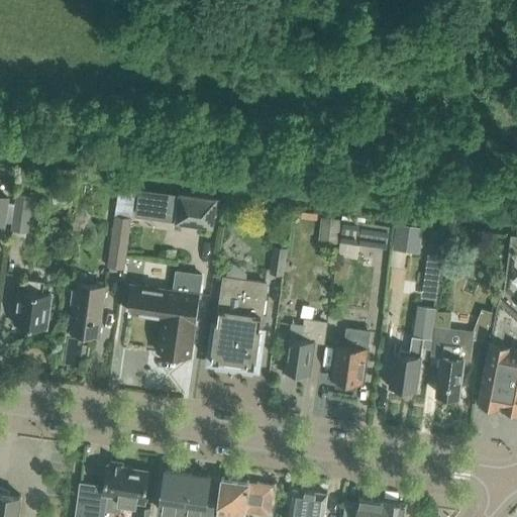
[(26,232),(28,232),(32,195),(16,193),(9,251),(23,253),(26,232)]
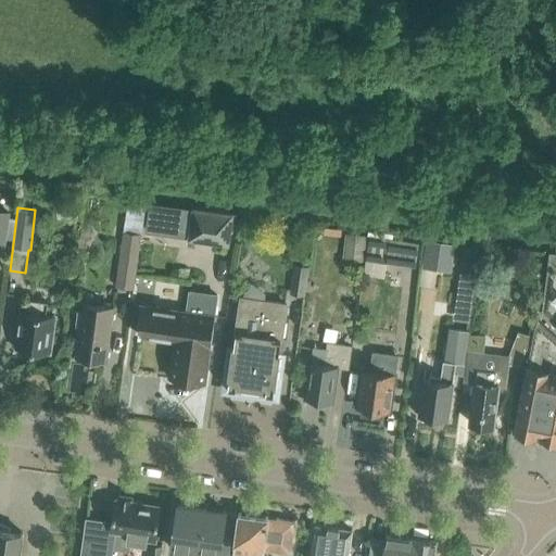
[(0,245),(5,248),(10,212),(0,210),(0,245)]
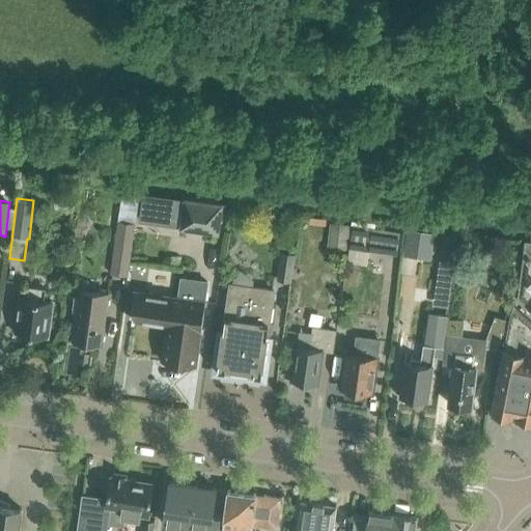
[(224,206),(178,200),(174,226),(220,233),(224,206)]
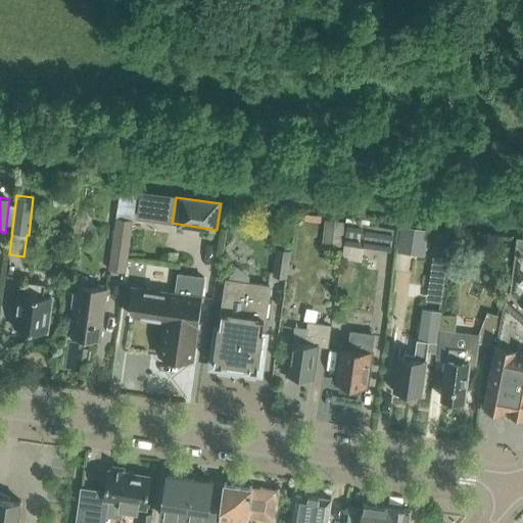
[(115,218),(108,270),(126,272),(133,220),(115,218)]
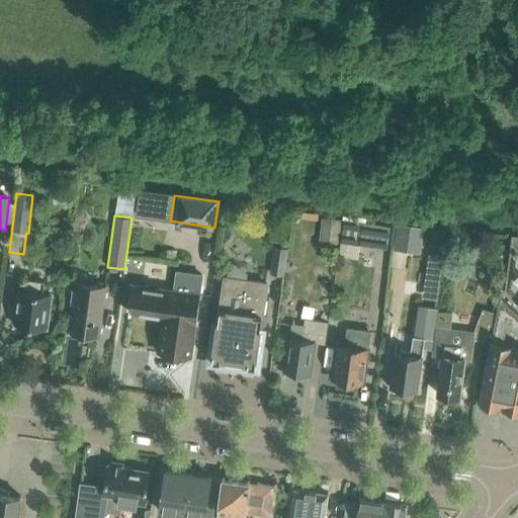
[(339,244),(340,219),(322,217),(320,242),(339,244)]
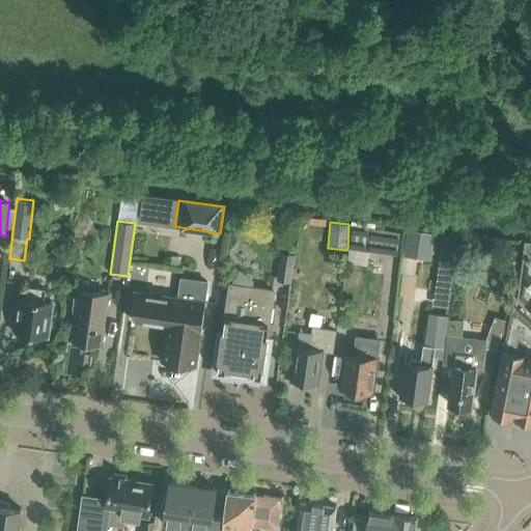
[(401,231),(358,226),(355,248),(398,254),(401,231)]
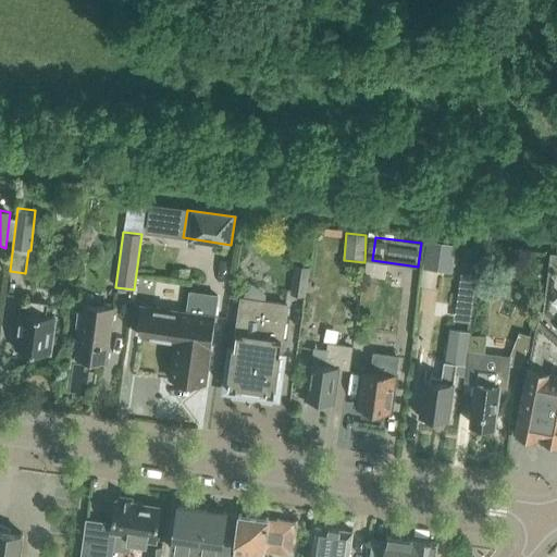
[(429,240),(425,268),(440,270),(444,243),(429,240)]
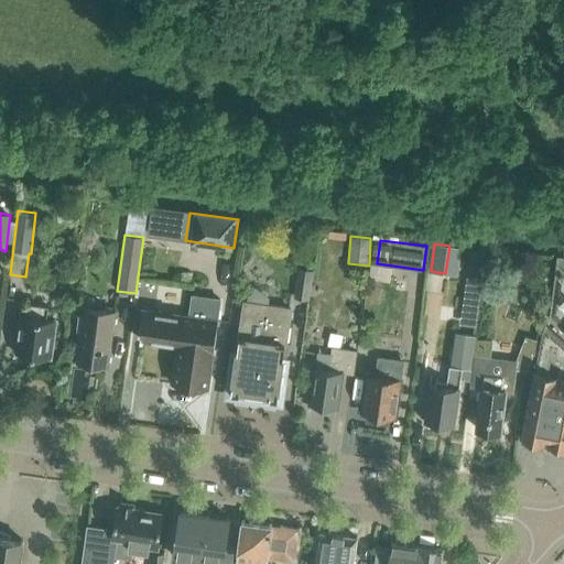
[(477,307),(486,251),(470,249),(463,305),(477,307)]
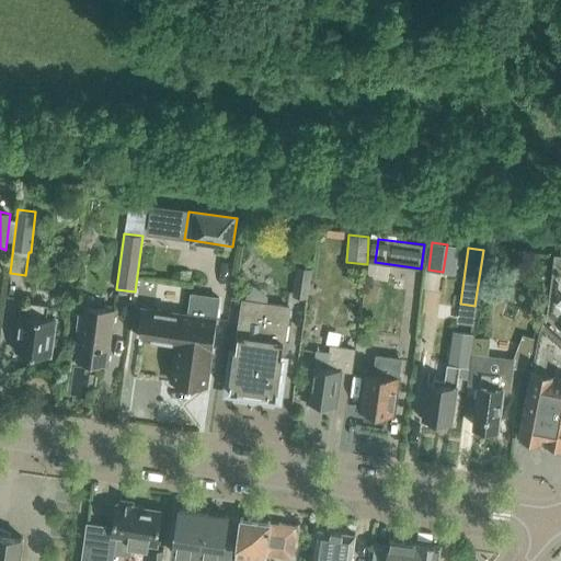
[(560,327),(560,249),(556,249),(548,315),(560,327)]
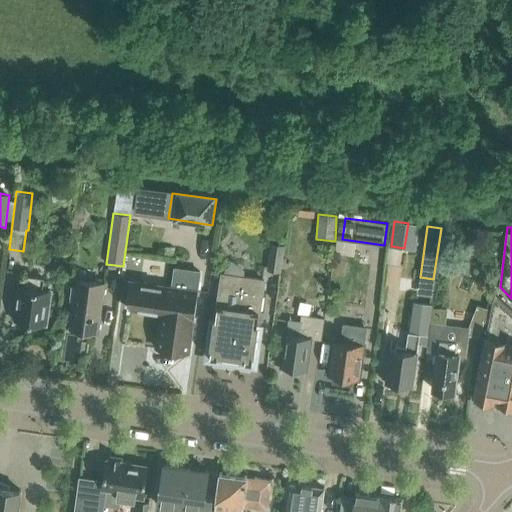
[(284,245),(270,243),(266,270),(280,272),(284,245)]
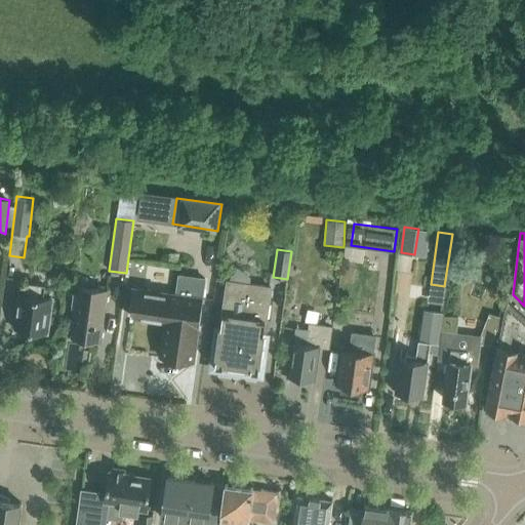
[(236,368),(252,370),(259,367),(272,288),(250,285),(251,277),(239,267),(231,278),(217,362),(226,366),(236,368)]
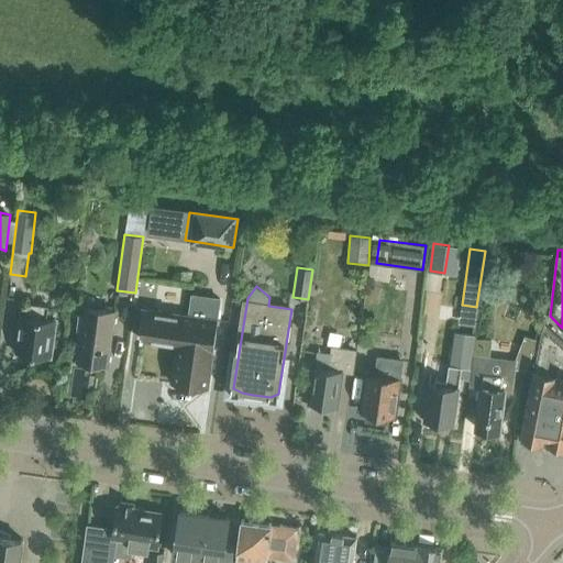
[(194,296),(191,317),(184,316),(180,344),(175,384),(208,388),(213,351),(216,351),(220,323),(218,321),(221,299),(194,296)]
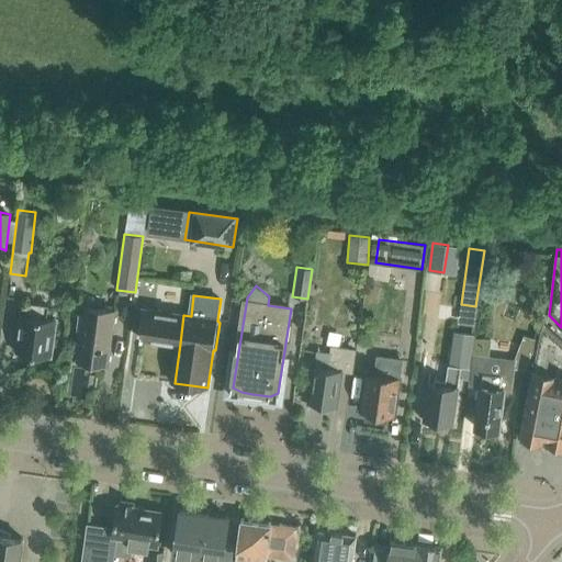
[(32,302),(31,315),(23,314),(18,351),(52,357),(57,318),(48,317),(49,305),(32,302)]
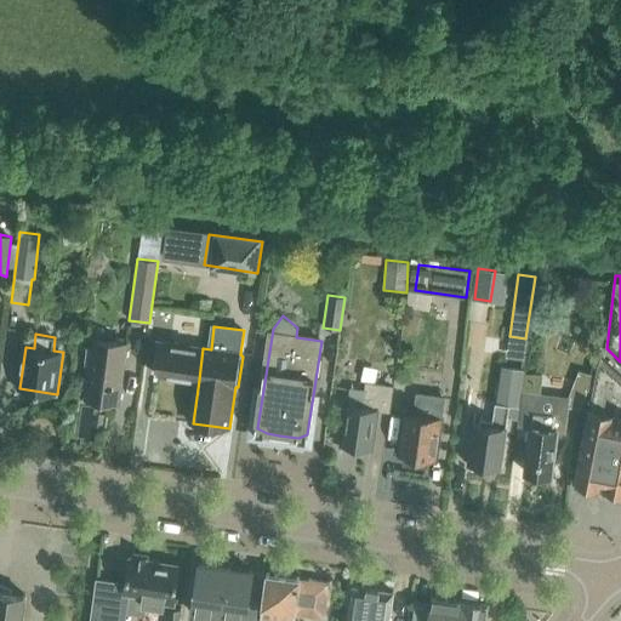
[(130,345),(96,340),(86,399),(121,404),(130,345)]
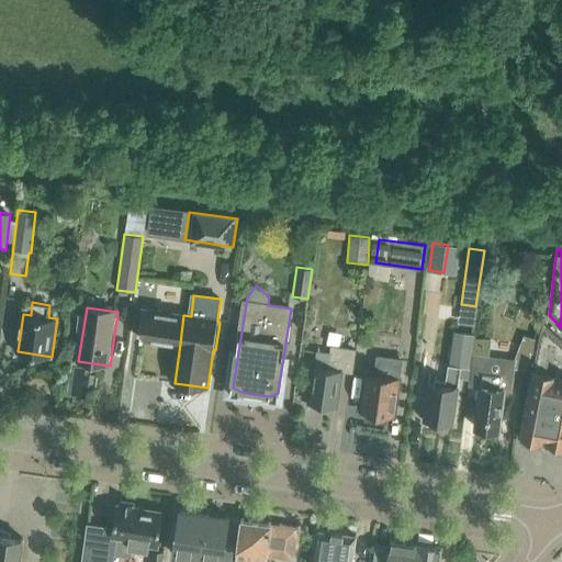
[(142,339),(180,344),(183,315),(146,311),(142,339)]
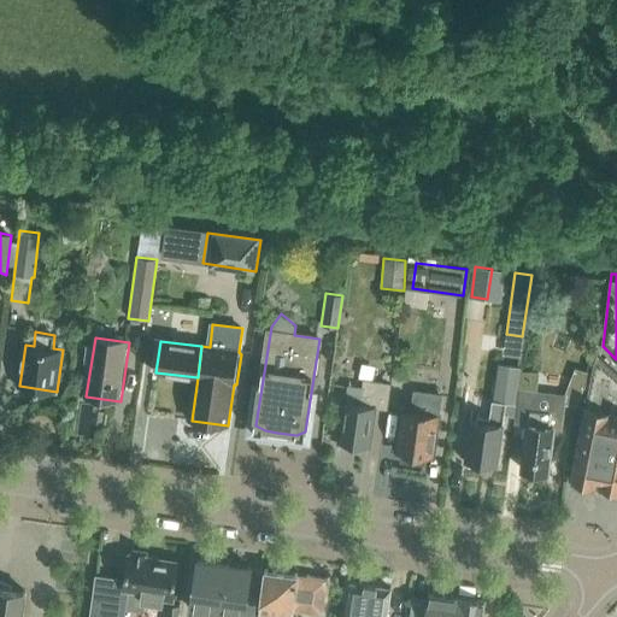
[(616,372),(598,354),(593,364),(570,477),(600,483),(599,491),(616,494),(616,372)]
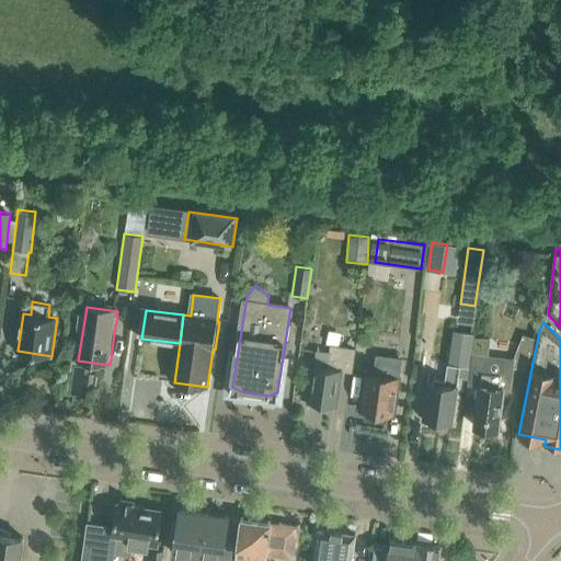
[(458,386),(456,386),(458,376),(468,378),(474,334),(454,331),(445,384),(430,381),(424,419),(425,419),(426,422),(436,424),(439,421),(453,423),(458,386)]
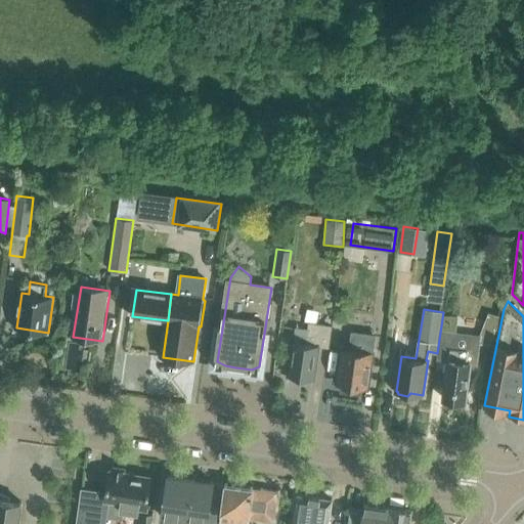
[(471,364),(478,365),(481,343),(490,344),(498,322),(487,318),(480,336),(441,331),(437,360),(449,361),(444,398),(466,401),(471,364)]
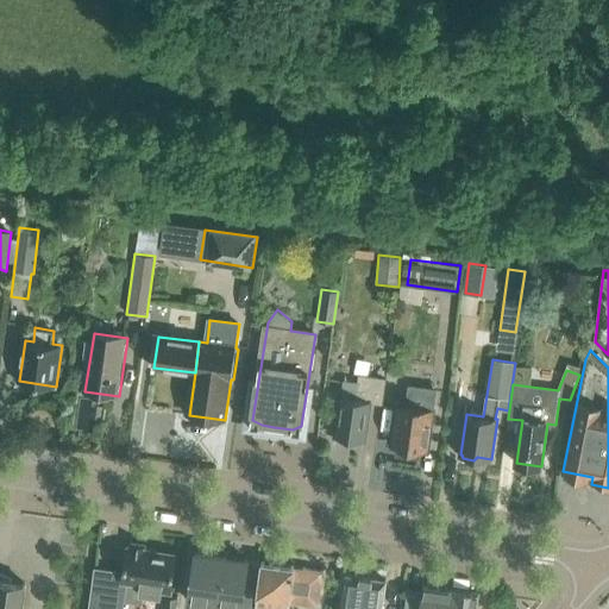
[(362,440),(365,440),(371,402),(383,405),(387,380),(359,375),(358,384),(345,382),(343,399),(340,399),(334,435),(339,437),(338,441),(360,445),(362,440)]
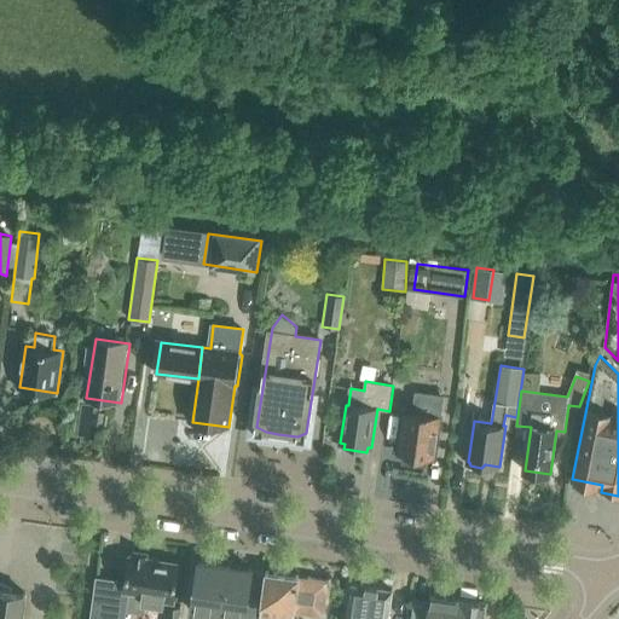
[(427,457),(434,458),(444,397),(417,393),(415,412),(404,411),(398,452),(406,453),(405,461),(426,464),(427,457)]
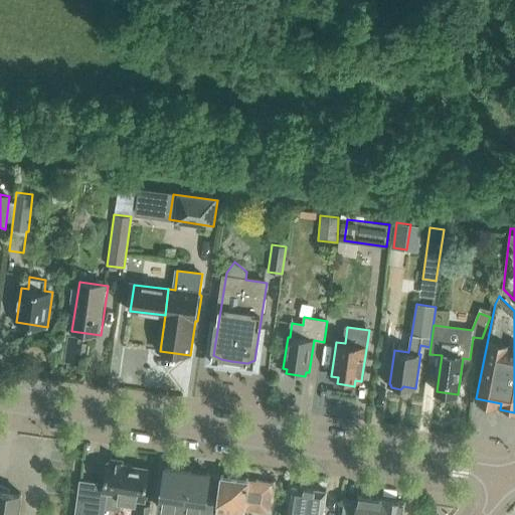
[(149,468),(123,465),(123,461),(111,460),(111,463),(108,463),(105,485),(81,482),(76,514),(103,514),(104,507),(114,508),(120,504),(120,501),(135,503),(136,500),(144,501),(149,468)]
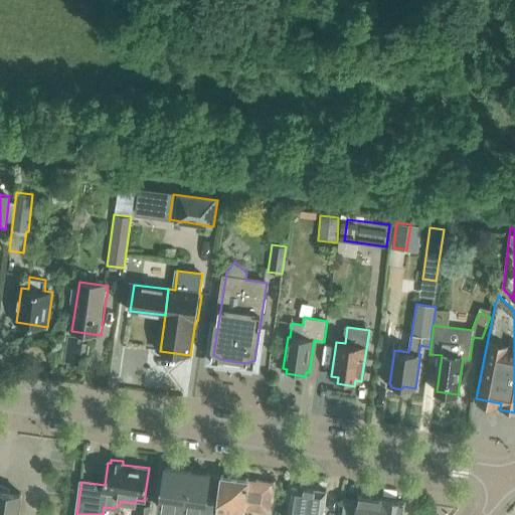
[(160,509),(183,512),(182,514),(211,514),(212,512),(214,500),(206,499),(209,473),(166,467),(160,509)]
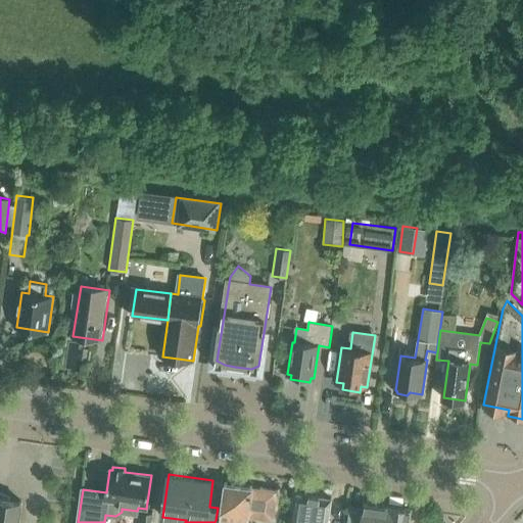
[(220,521),(216,520),(215,522),(247,522),(248,517),(274,520),(278,490),(225,482),(220,521)]
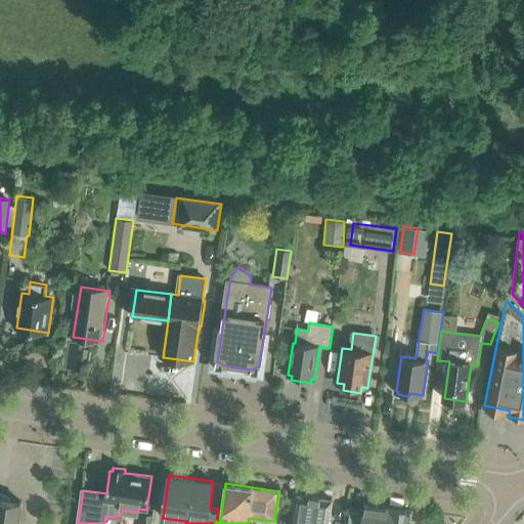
[(293,523),(328,523),(332,498),(298,494),(293,523)]
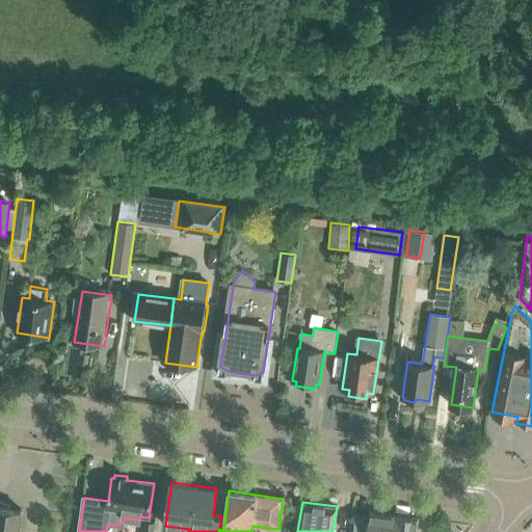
[(0,531),(19,531),(22,510),(0,506),(0,531)]
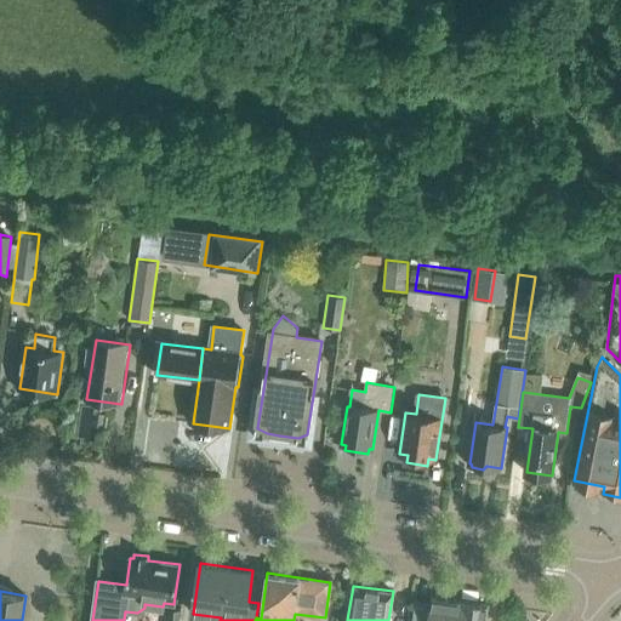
[(415,599),(411,620),(484,620),(488,604),(461,600),(461,602),(431,597),(431,602),(415,599)]
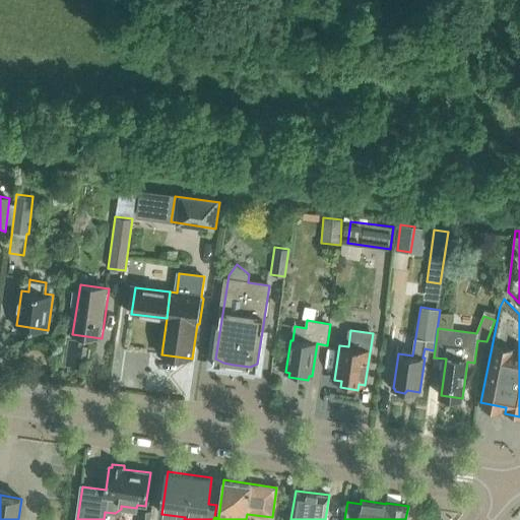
[(150,519),(152,510),(141,509),(139,519),(150,519)]
